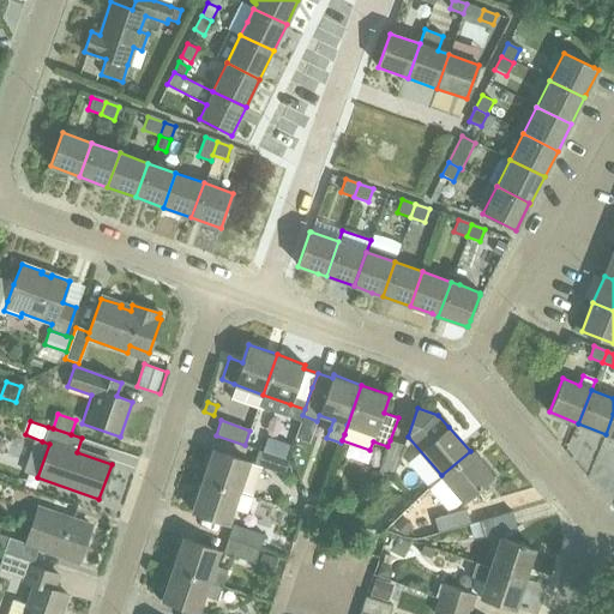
[(269,437),(264,451),(287,458),(292,444),(269,437)]
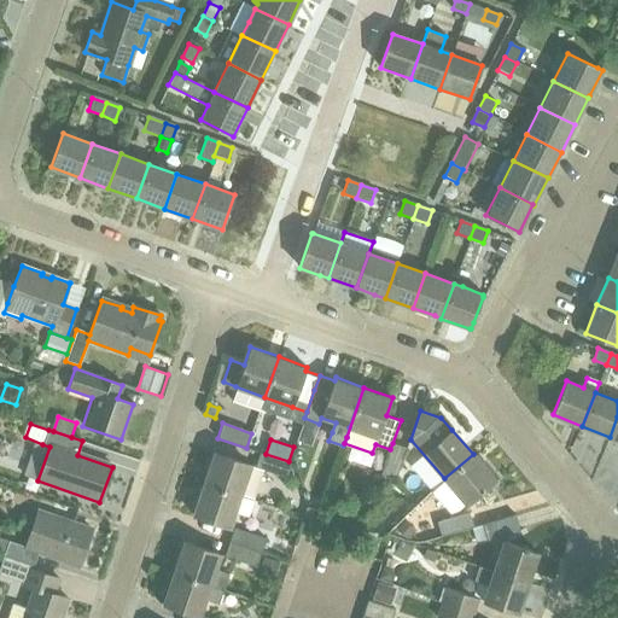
[(392,443),(390,449),(380,474),(395,479),(407,448),(392,443)]
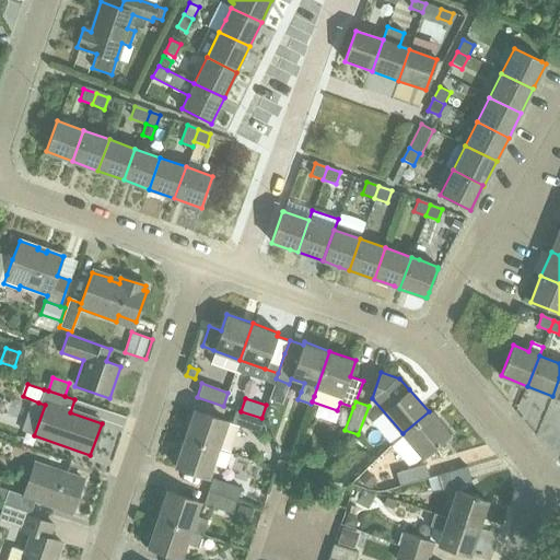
[(194,410),(185,438),(231,454),(240,426),(259,432),(264,420),(234,410),(231,422),(226,421),(194,410)]
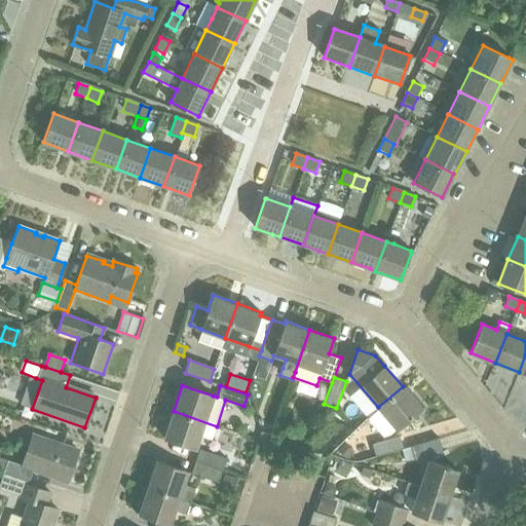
[(403,386),(378,407),(368,417),(384,437),(391,434),(421,408),(403,386)]
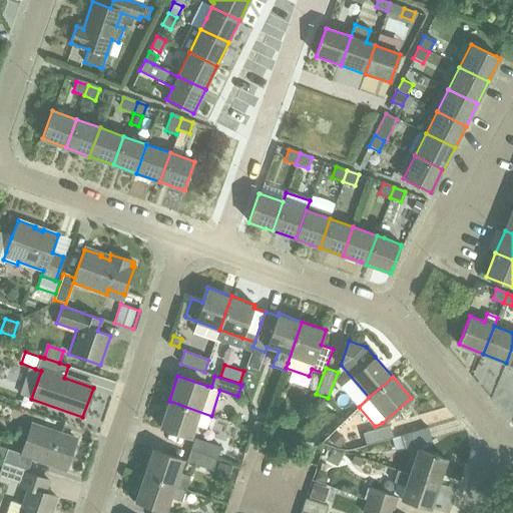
[(211,416),(169,401),(160,428),(189,438),(194,425),(206,429),(211,416)]
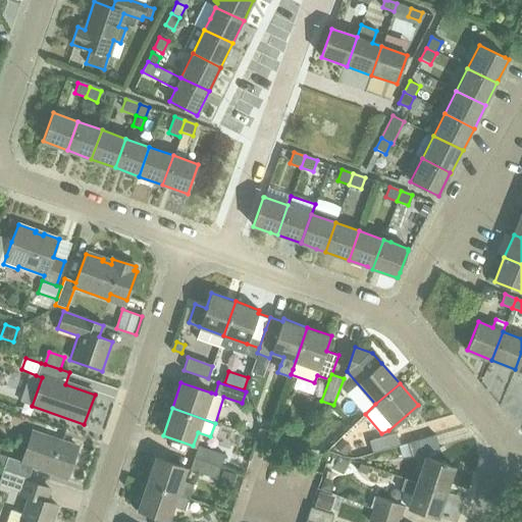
[(7,458),(3,470),(23,477),(28,478),(32,467),(66,478),(76,448),(31,432),(29,438),(19,434),(15,447),(24,450),(20,463),(7,458)]
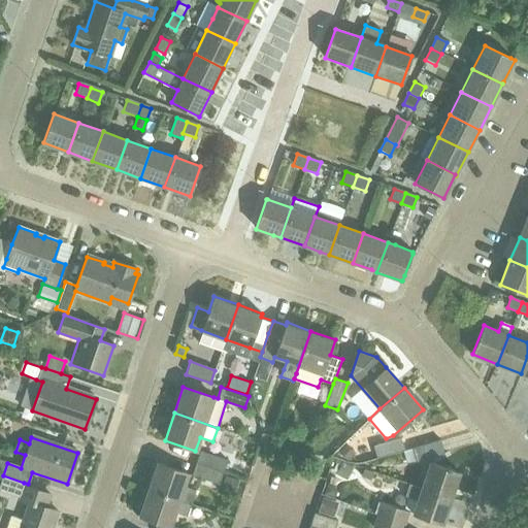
[(378,458),(404,451),(400,437),(375,444),(378,458)]
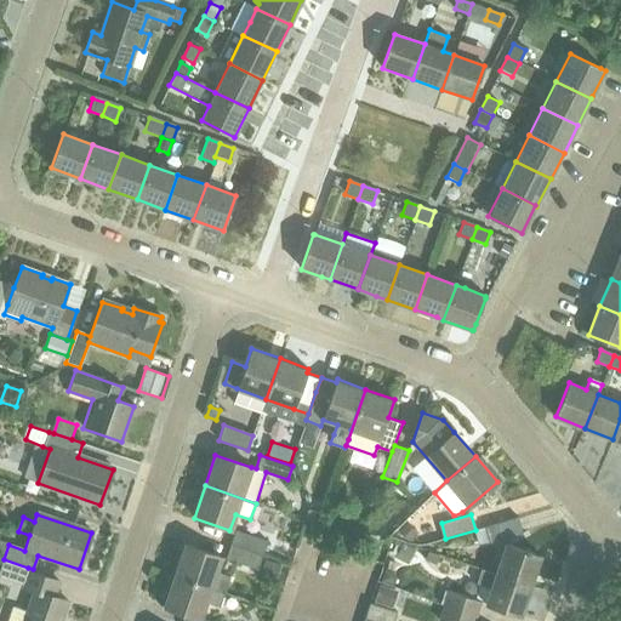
[(486,527),(476,530),(480,546),(524,534),(519,517),(486,527)]
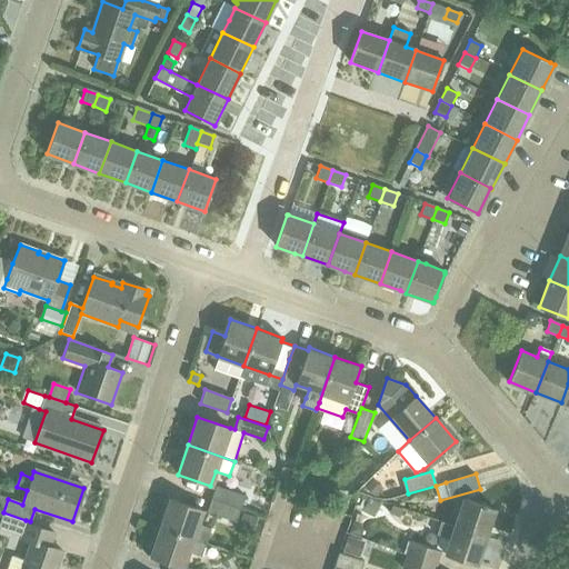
[(376,495),(382,487),(372,477),(365,486),(376,495)]
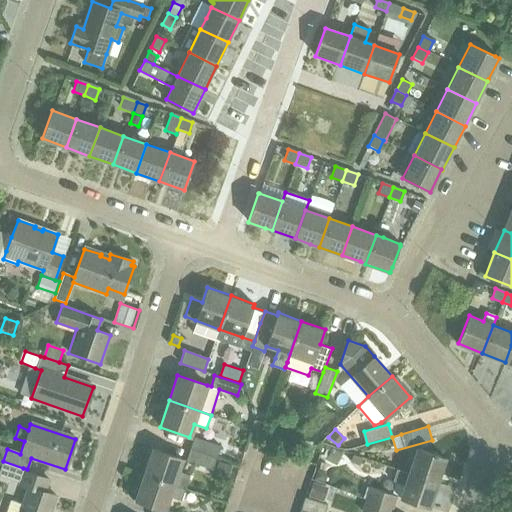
[(194,438),(190,449),(216,458),(220,447),(194,438)]
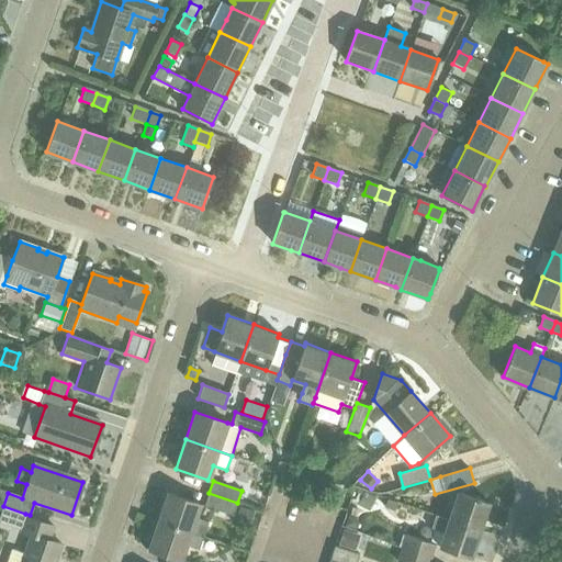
[(311,484),(306,495),(322,501),(325,490),(311,484)]
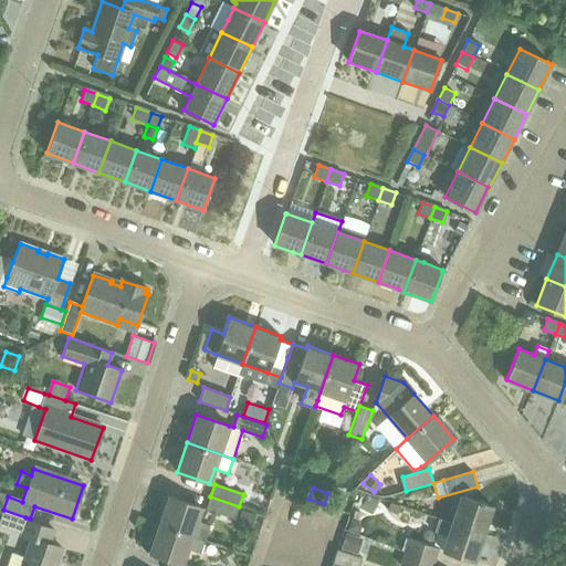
[(378,499),(367,493),(360,506),(371,512),(378,499)]
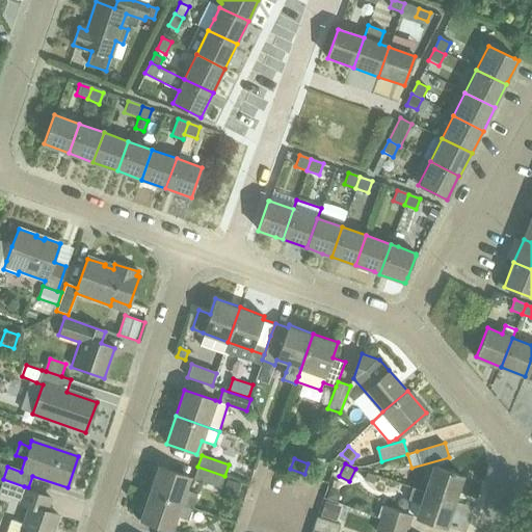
[(149,494),(192,508),(197,495),(185,490),(189,477),(158,467),(149,494)]
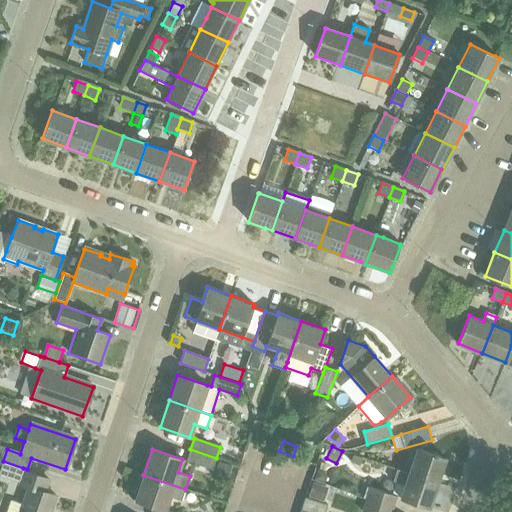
[(216,458),(190,449),(186,461),(212,470),(216,458)]
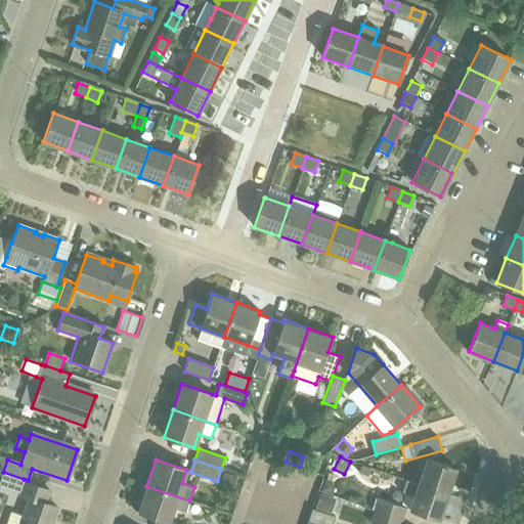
[(419,484),(447,494),(455,469),(427,460),(419,484)]
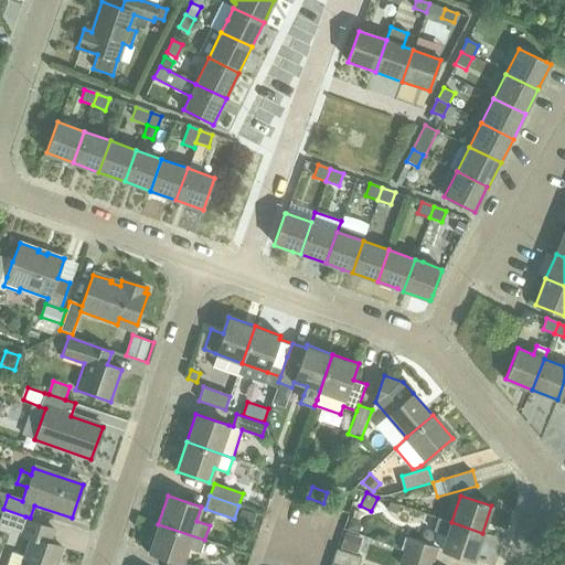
[(252,523),(255,512),(242,508),(237,519),(252,523)]
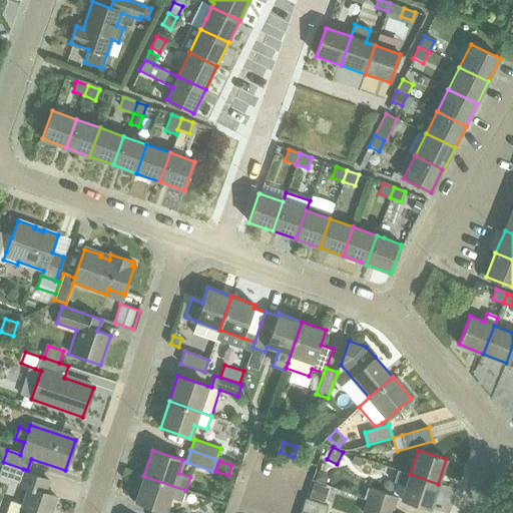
[(23,469),(3,462),(0,469),(0,477),(18,484),(17,486),(26,489),(21,505),(10,502),(5,512),(50,512),(55,498),(44,494),(48,482),(22,473),(23,469)]
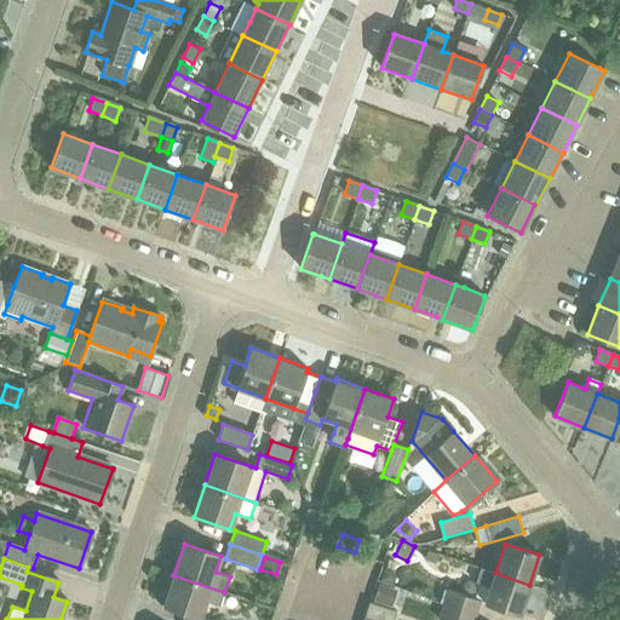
[(391,569),(385,567),(382,578),(392,581),(395,577),(391,569)]
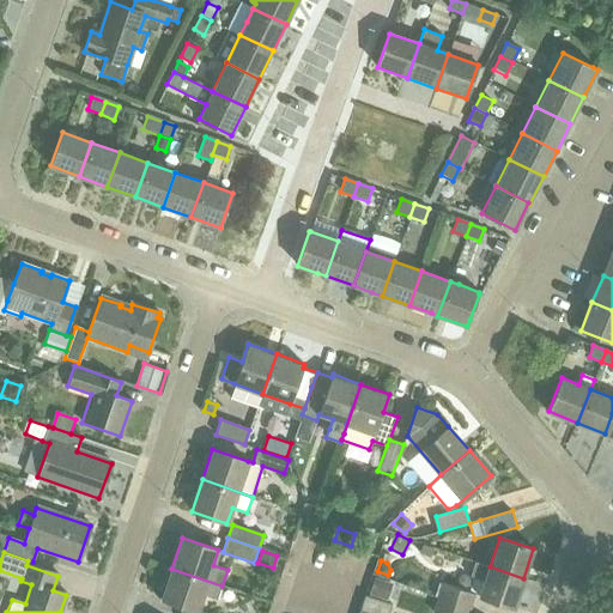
[(523,578),(490,566),(475,562),(471,577),(485,582),(480,596),(514,607),(523,578)]
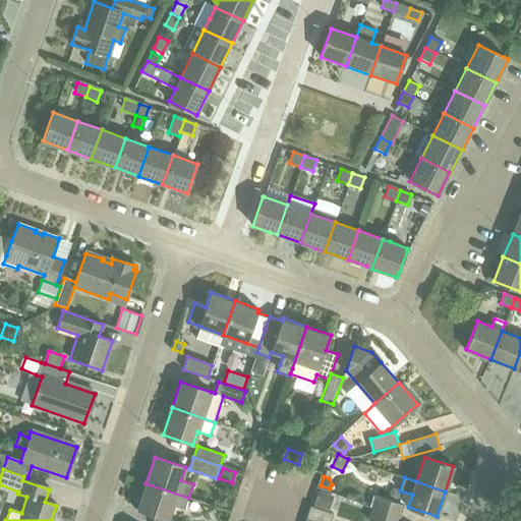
[(188,498),(146,483),(137,510),(167,520),(172,507),(184,511),(184,509),(188,498)]
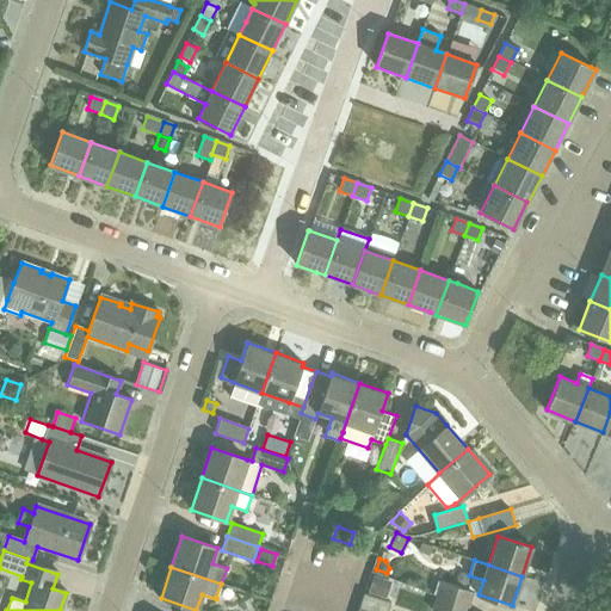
[(374,576),(369,590),(386,596),(390,582),(374,576)]
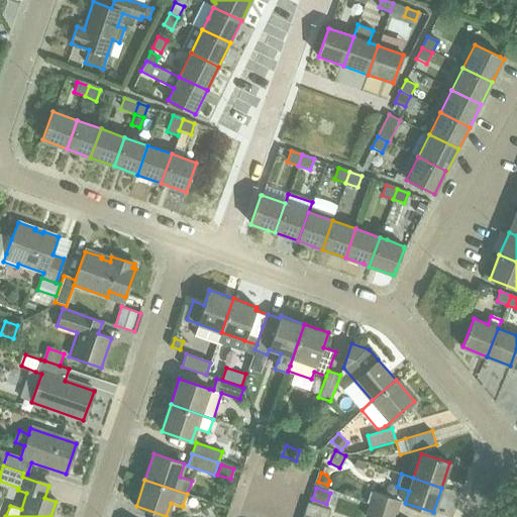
[(369,504),(396,513),(400,501),(373,492),(369,504)]
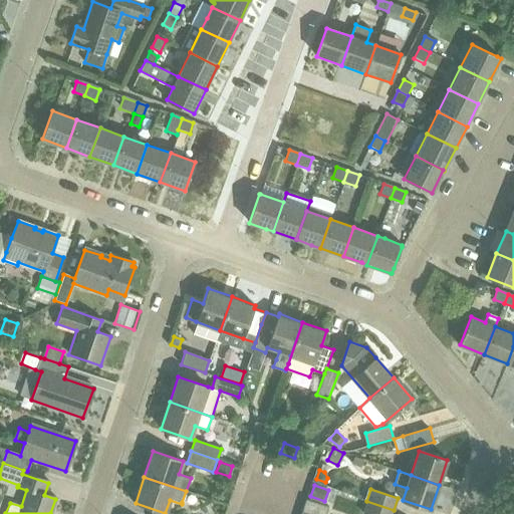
[(305,500),(301,512),(306,513),(325,513),(328,508),(305,500)]
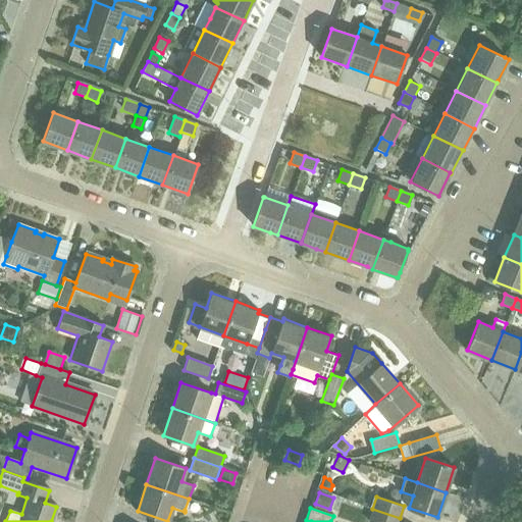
[(398,521),(400,518),(372,509),(368,521),(369,521),(398,521)]
